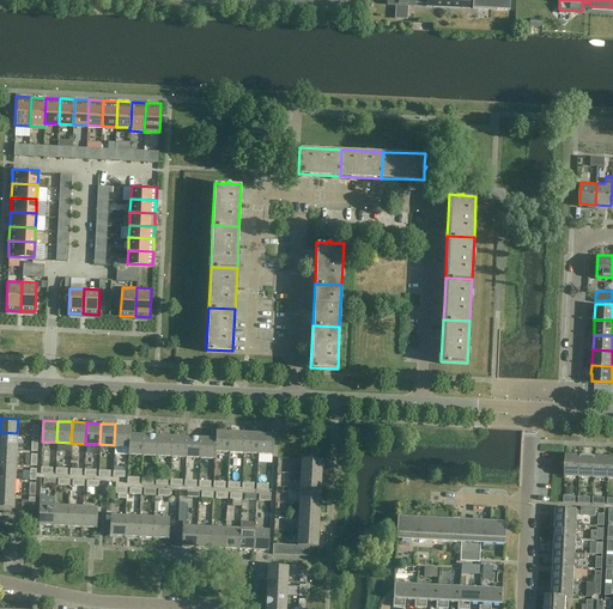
[(129,432),(131,425),(115,424),(114,445),(128,445),(129,432)]
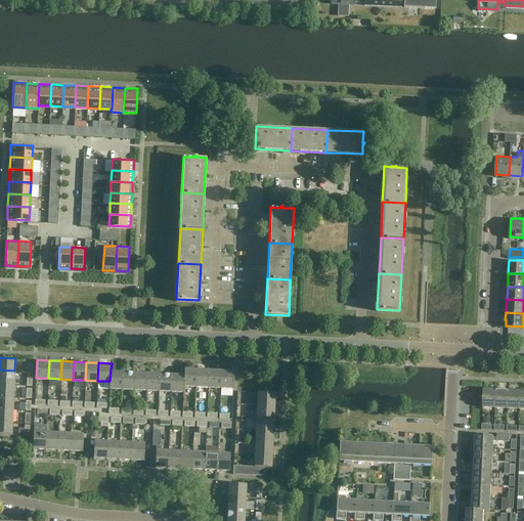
[(197,385),(197,367),(184,366),(184,373),(184,385),(197,385)]
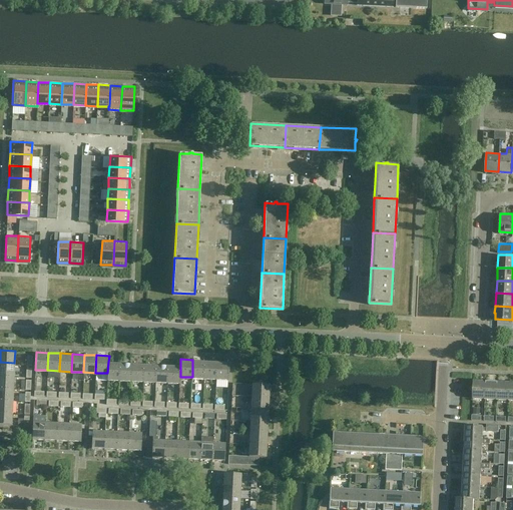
[(204,378),(204,360),(192,360),(192,377),(204,378)]
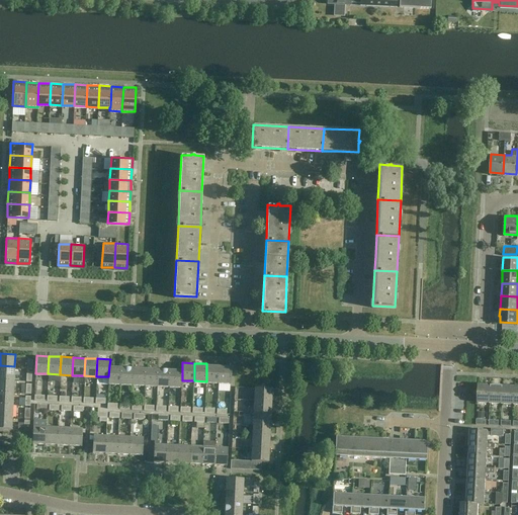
[(219,382),(219,364),(206,363),(206,381),(219,382)]
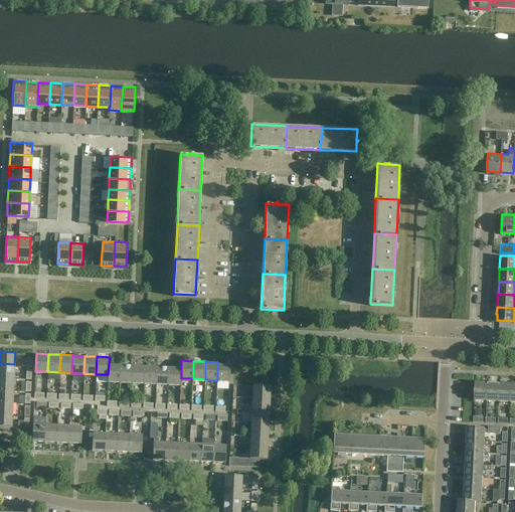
[(217,362),(217,380),(229,380),(230,363),(217,362)]
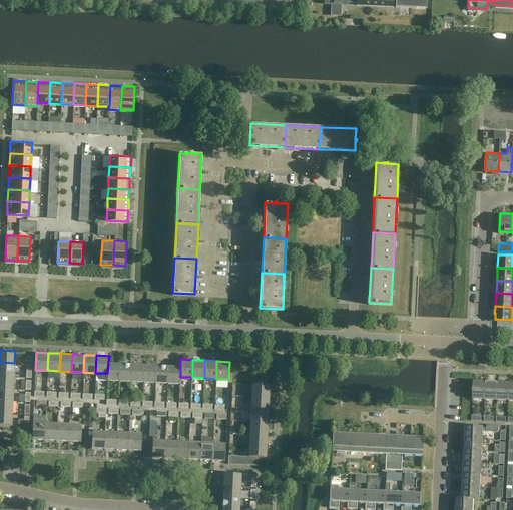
[(14,363),(0,362),(0,374),(14,375),(14,363)]
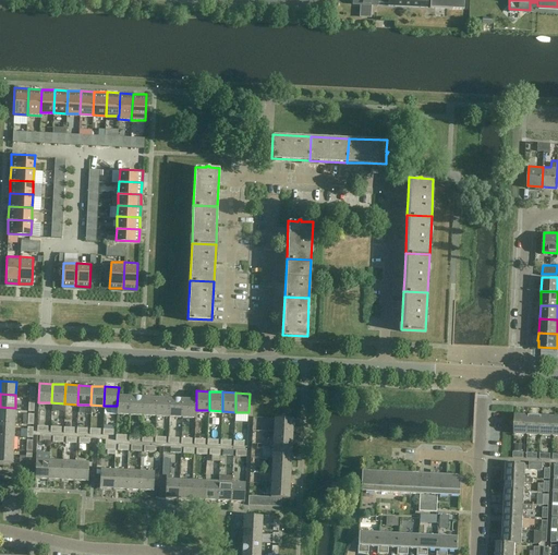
[(117,406),(117,412),(130,413),(131,394),(118,394),(117,406)]
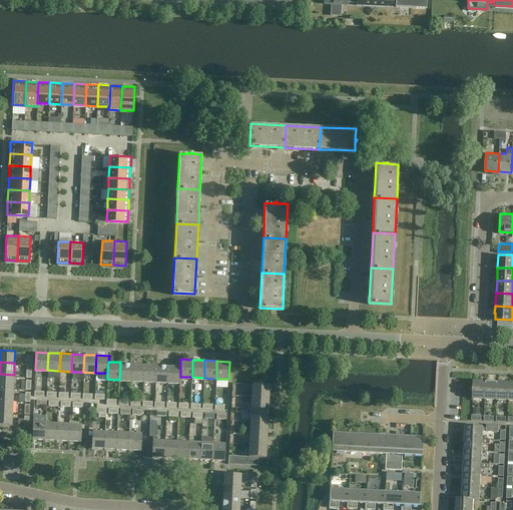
[(120,362),(119,380),(131,381),(132,363),(120,362)]
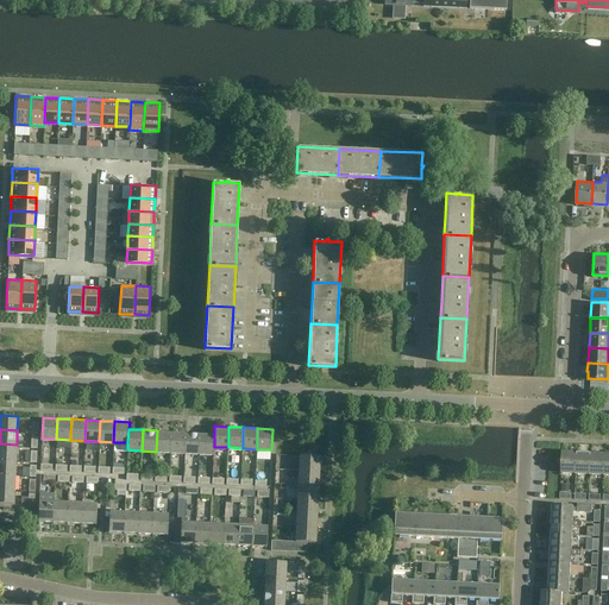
[(157,430),(156,452),(170,452),(171,432),(157,430)]
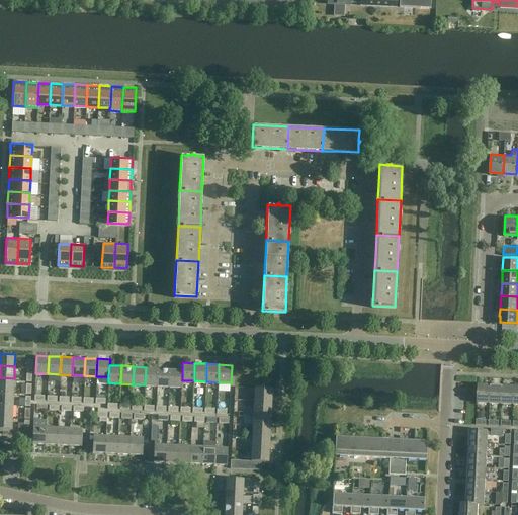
[(157,385),(158,367),(146,367),(145,384),(157,385)]
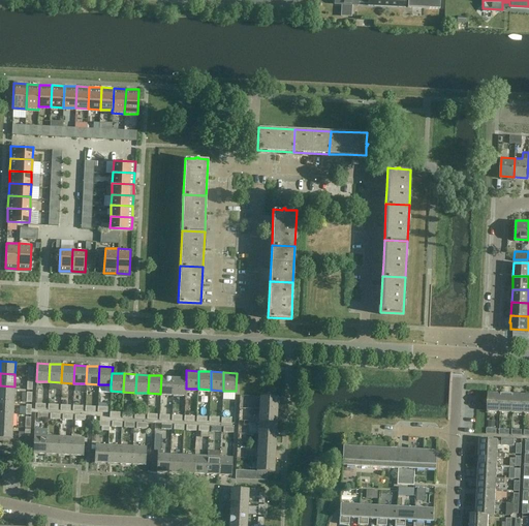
[(173,394),(174,376),(161,375),(160,394),(173,394)]
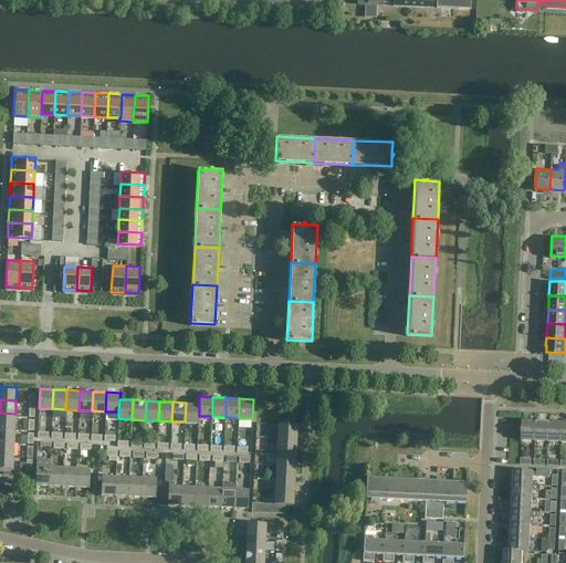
[(199,403),(186,403),(185,421),(199,423),(199,416),(199,403)]
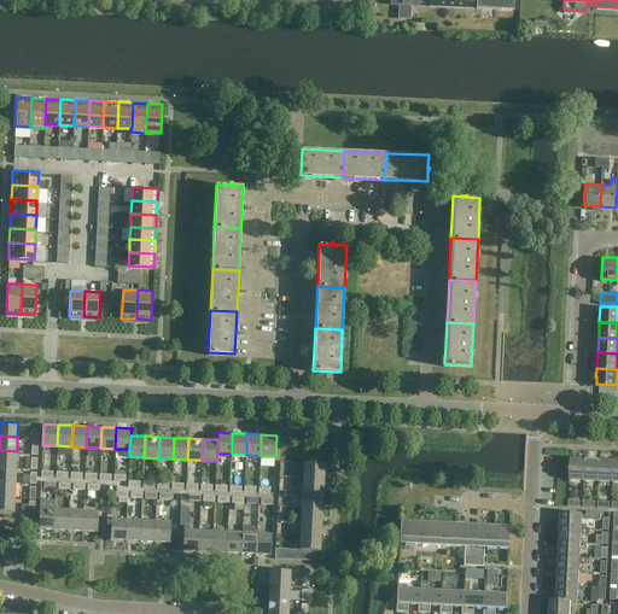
[(0,465),(16,466),(17,451),(0,450),(0,465)]
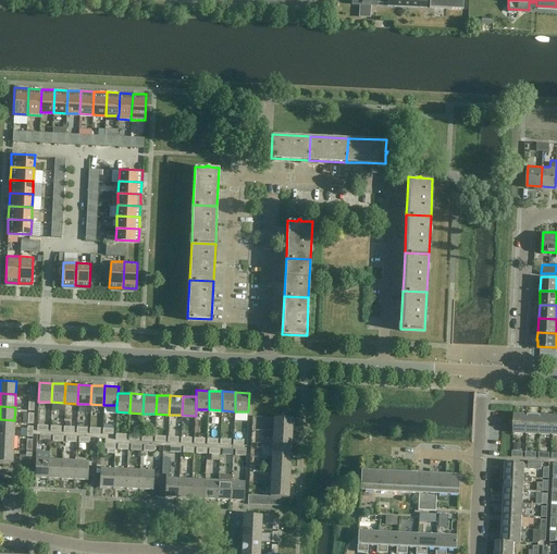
[(514,431),(527,432),(528,413),(514,411),(514,413),(515,413),(514,431)]
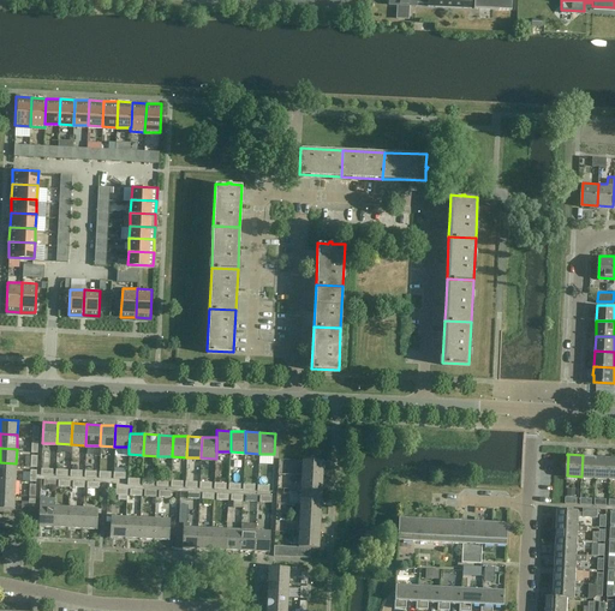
[(596,477),(597,455),(583,455),(581,477),(596,477)]
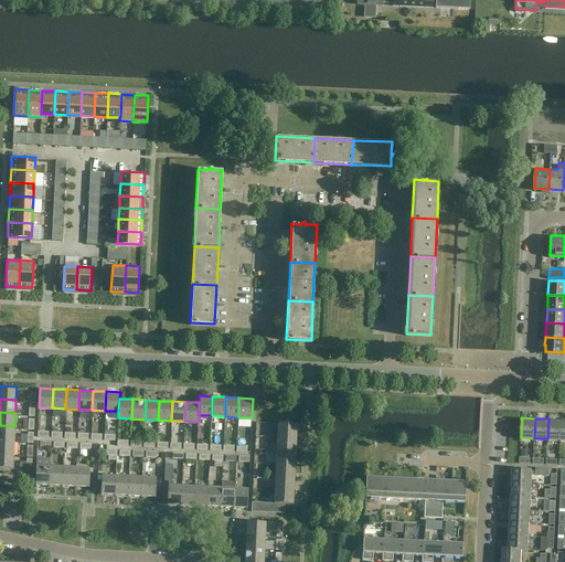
[(561,439),(562,420),(548,419),(547,438),(561,439)]
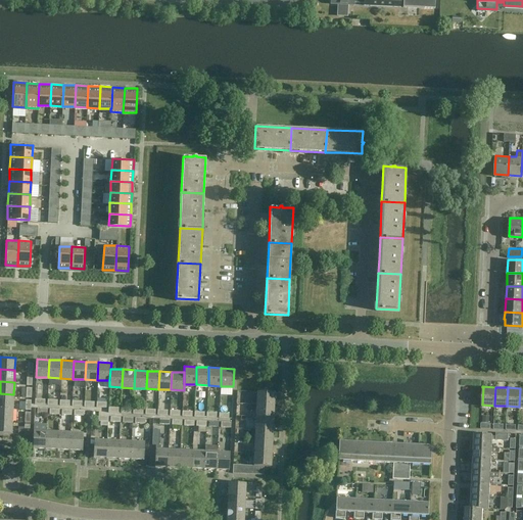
[(275,390),(257,389),(256,402),(274,403),(275,390)]
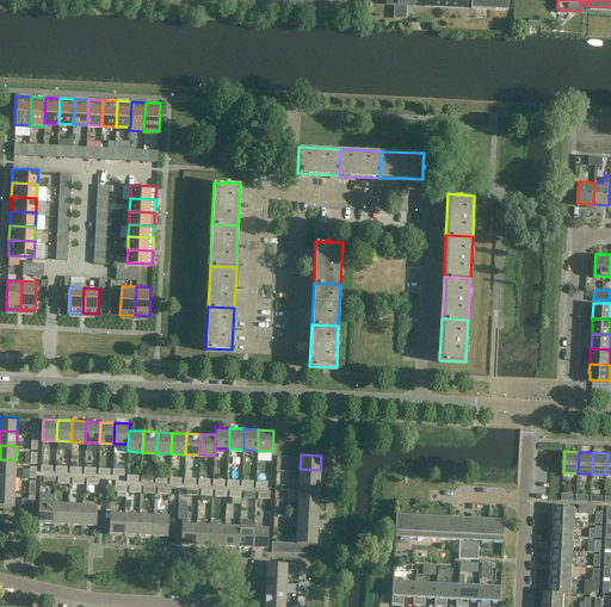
[(16,460),(0,459),(0,474),(16,476),(16,460)]
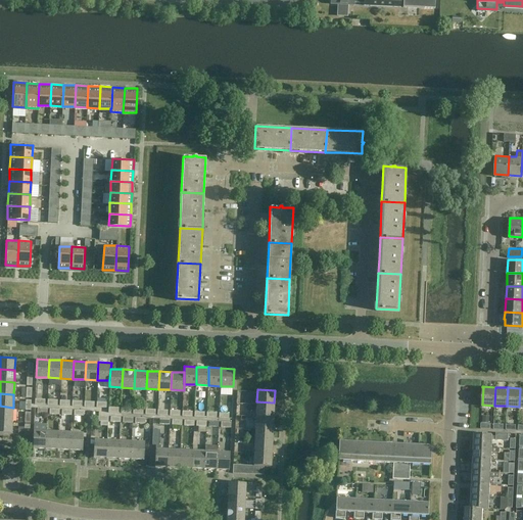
[(274,403),(256,402),(255,414),(274,415),(274,403)]
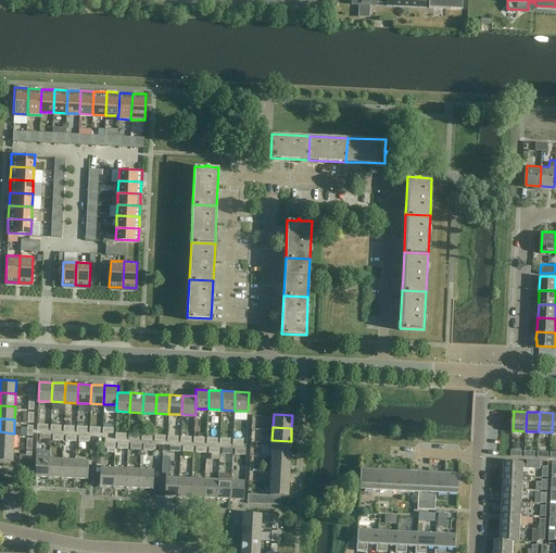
[(0,444),(13,447),(14,434),(0,431),(0,444)]
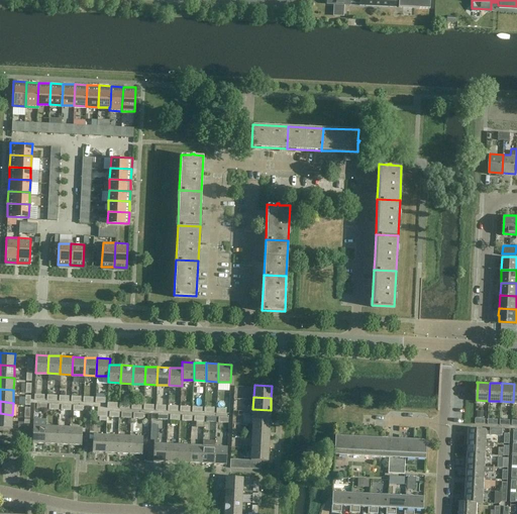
[(271,410),(252,409),(252,421),(270,422),(271,410)]
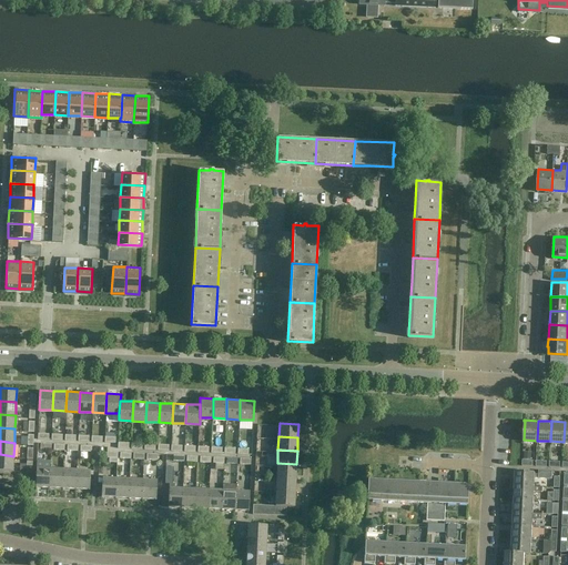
[(0,468),(13,470),(13,456),(0,454),(0,468)]
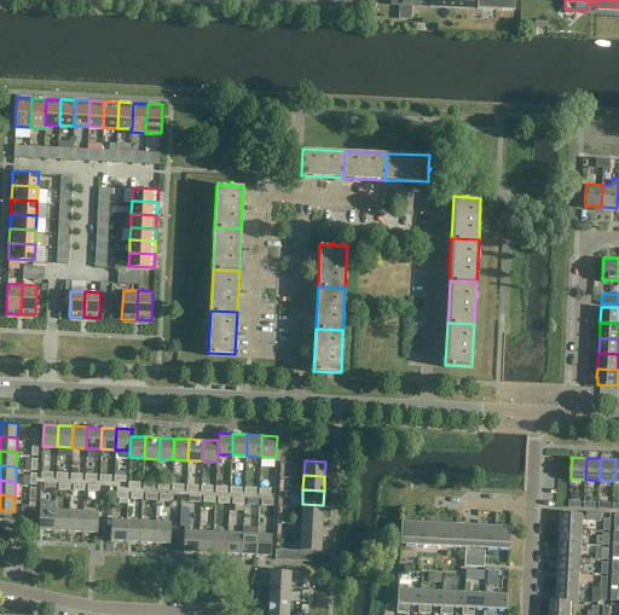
[(323,505),(302,504),(301,520),(323,520),(323,505)]
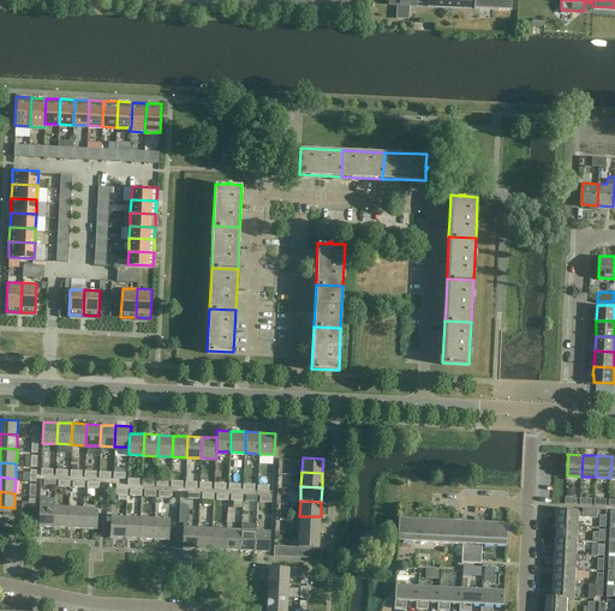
[(53,526),(54,504),(40,504),(39,525),(53,526)]
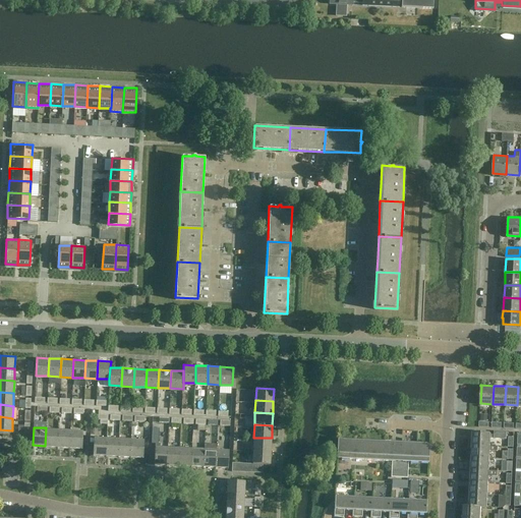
[(58,428),(46,427),(45,446),(57,446),(58,428)]
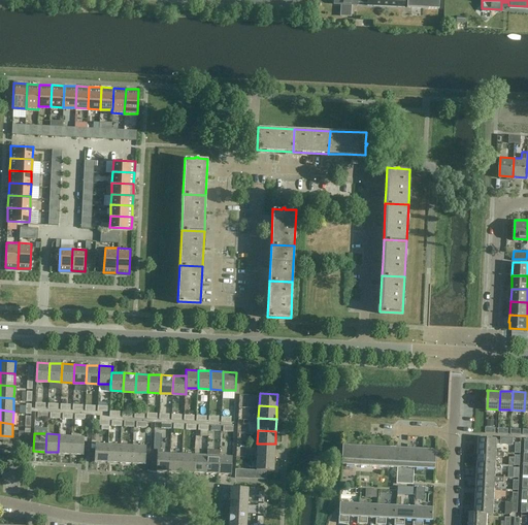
[(59,434),(58,452),(70,453),(71,434),(59,434)]
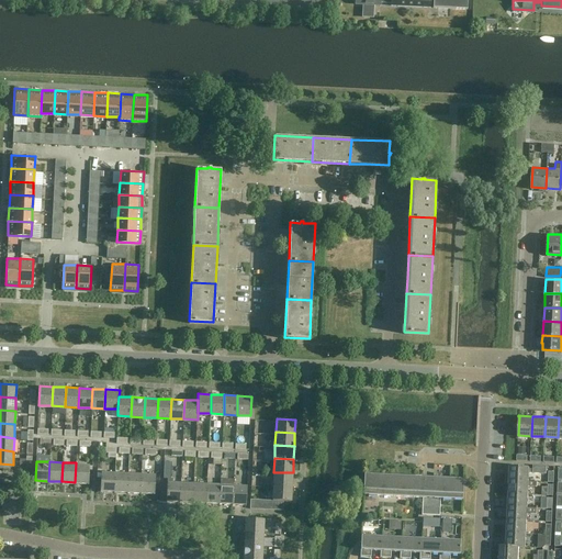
[(75,482),(88,482),(89,464),(76,462),(75,482)]
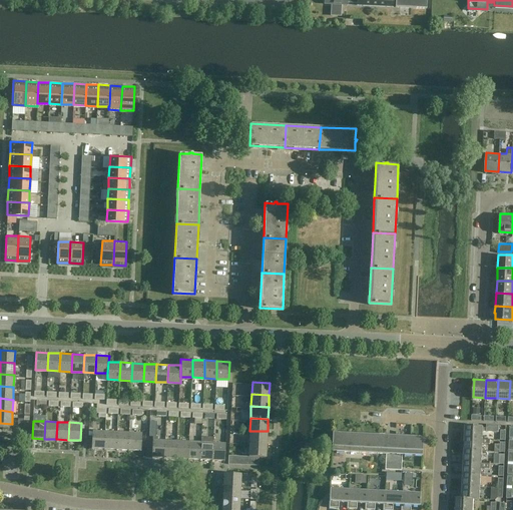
[(465,435),(465,436),(483,437),(483,424),(465,424),(465,429),(462,429),(462,435),(465,435)]
